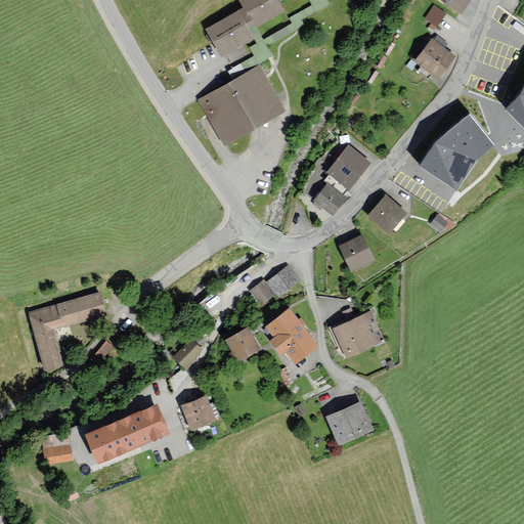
[(284,11),(277,0),(245,0),(248,5),(209,26),(222,52),(254,36),(249,26),(256,22),(257,25),(284,11)]
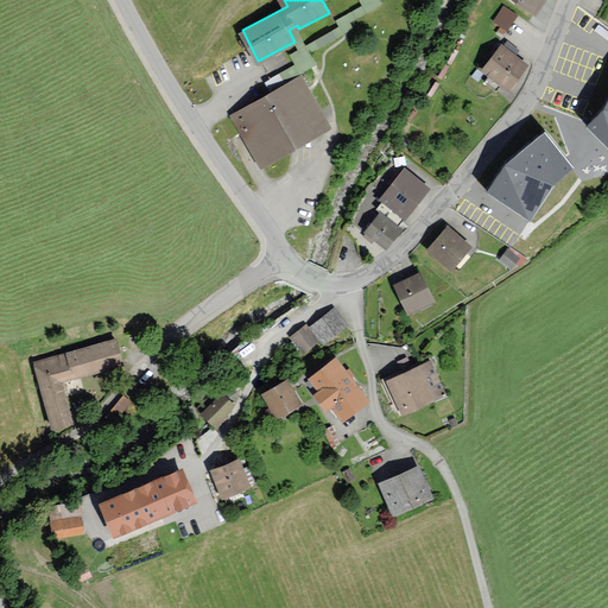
[(513,0),(534,13),(543,0),(513,0)]
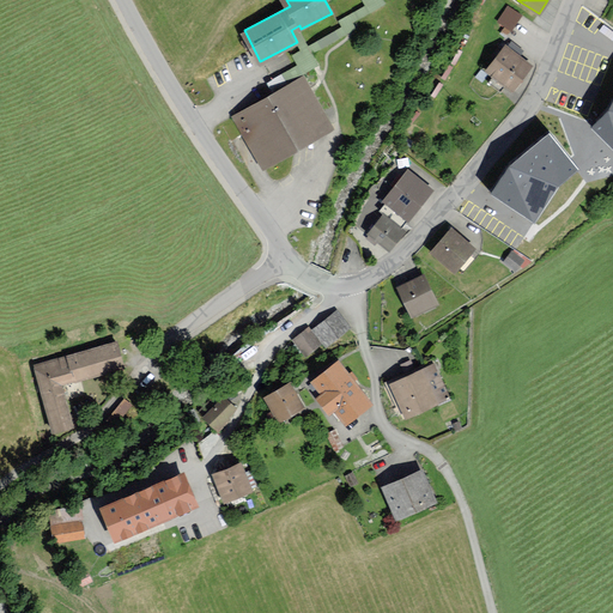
[(508,8),(498,22),(511,30),(520,17),(508,8)]
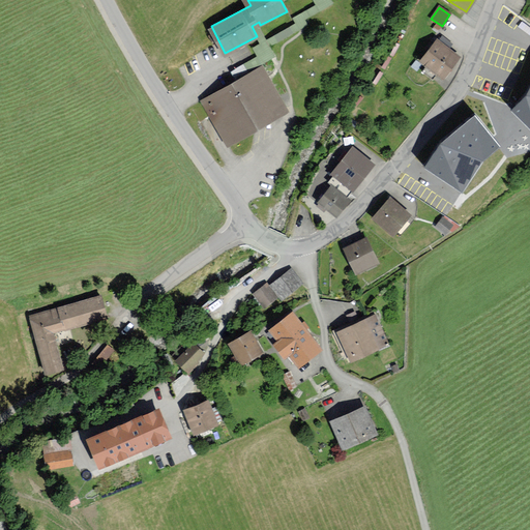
[(438,37),(422,59),(445,77),(462,55),(438,37)]
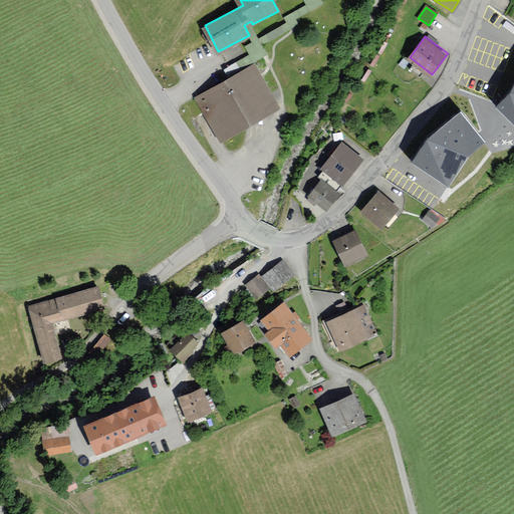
[(256,66),(198,98),(221,140),(278,108),(256,66)]
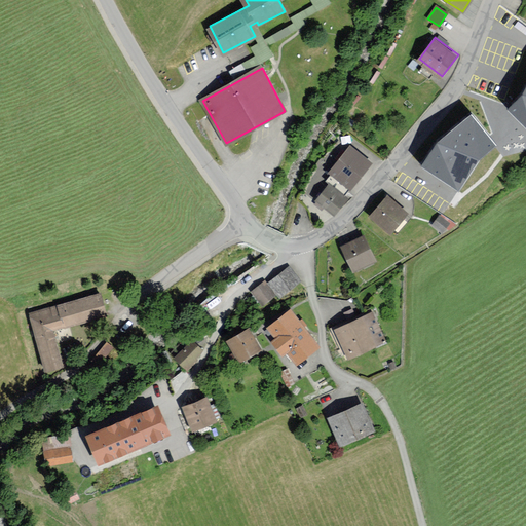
[(525,80),(520,91),(506,107),(525,126),(525,80)]
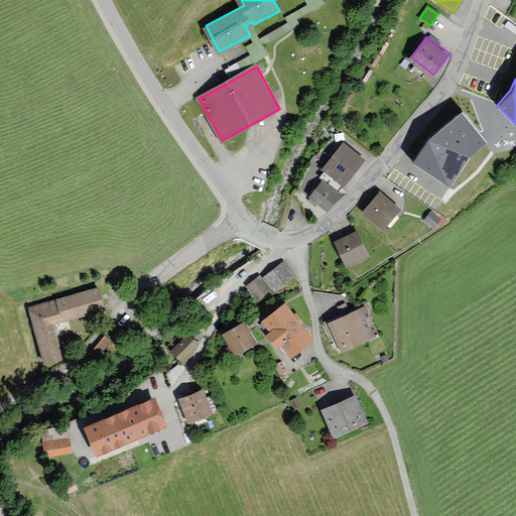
[(426,138),(413,160),(450,185),(469,155),(486,140),(462,109),(426,138)]
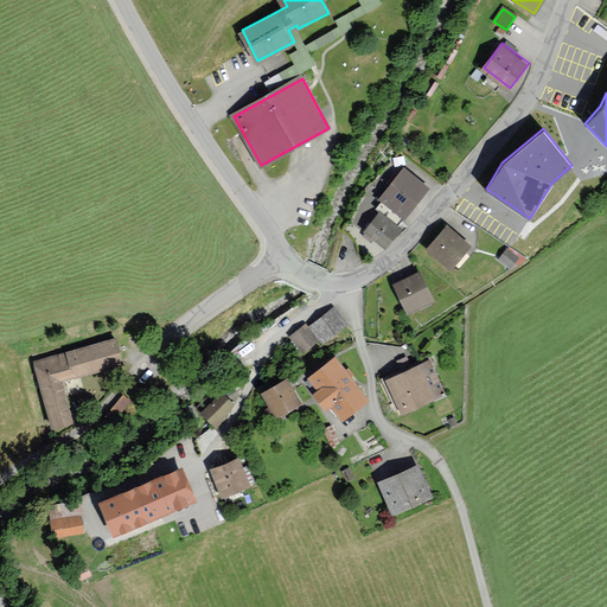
[(403,168),(378,199),(402,219),(427,189),(403,168)]
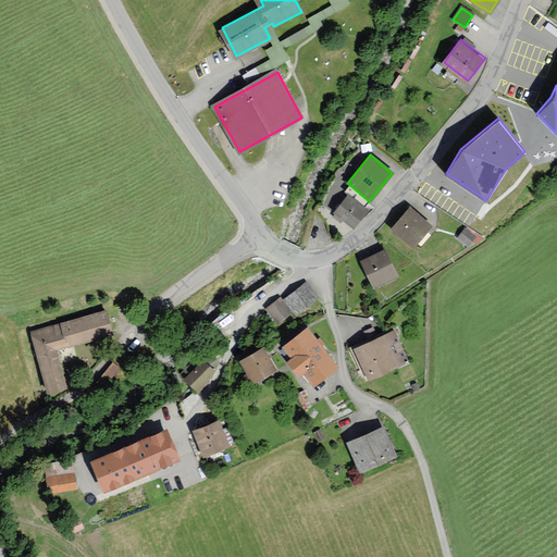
[(349,190),(334,209),(354,226),(370,209),(349,190)]
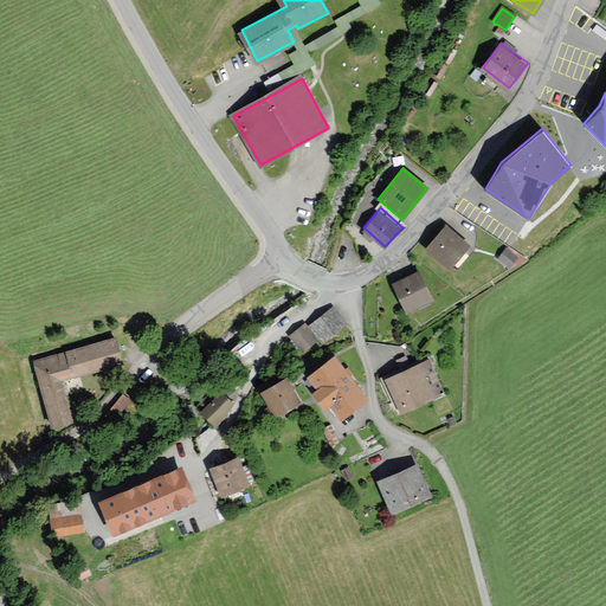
[(450,223),(426,249),(449,269),(472,243),(450,223)]
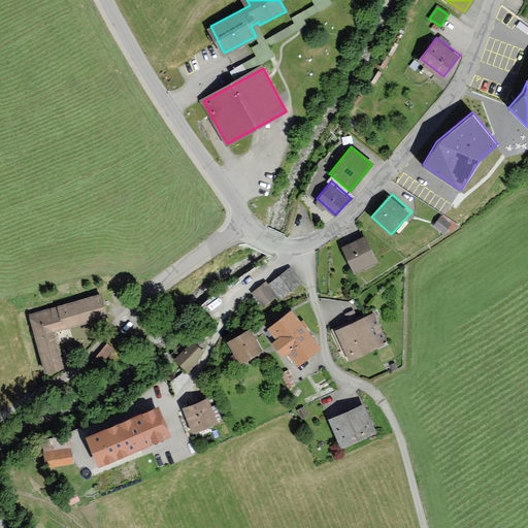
[(440,212),(433,223),(446,232),(454,222),(440,212)]
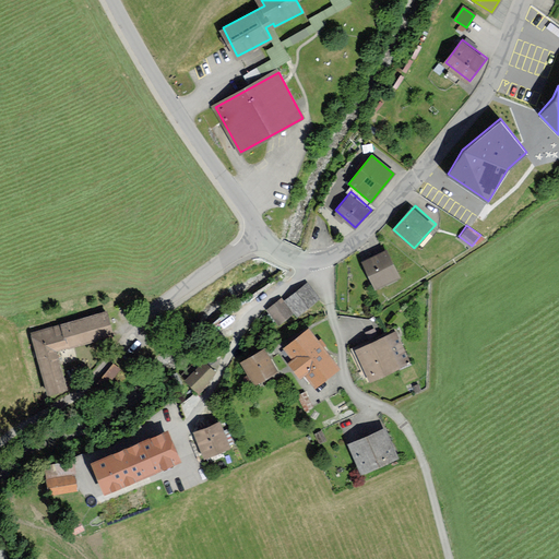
[(385,252),(364,262),(377,288),(399,278),(385,252)]
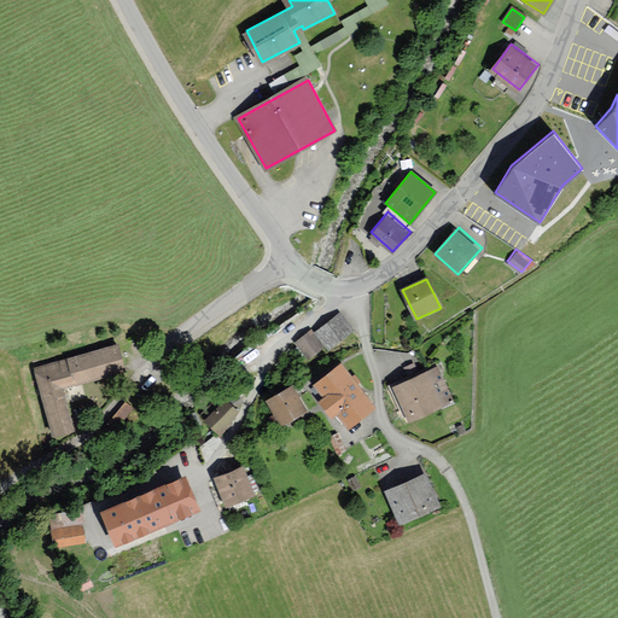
[(330,348),(355,327),(342,312),(316,331),(330,348)]
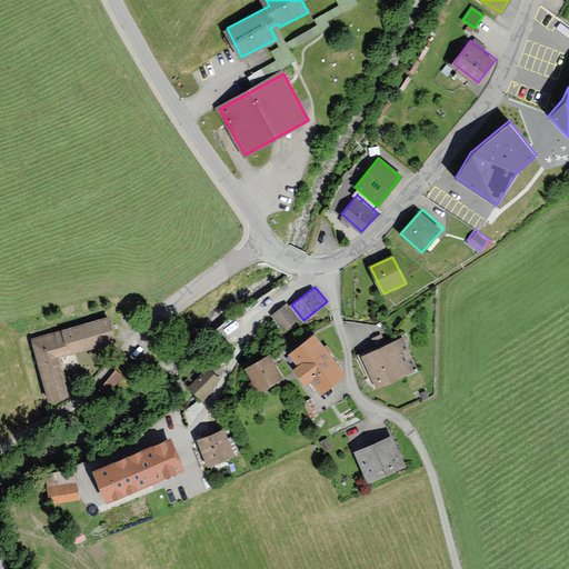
[(285,303),(272,315),(285,329),(298,318),(285,303)]
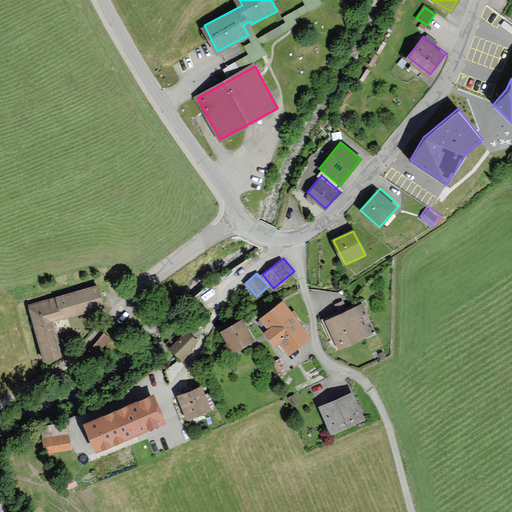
[(98,285),(28,305),(44,363),(62,358),(52,322),(105,307),(98,285)]
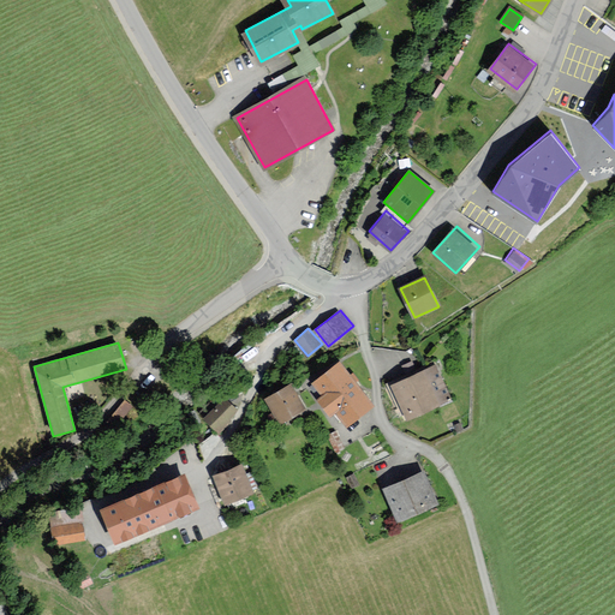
[(339,364),(315,382),(326,396),(320,400),(330,415),(336,410),(347,425),(371,407),(339,364)]
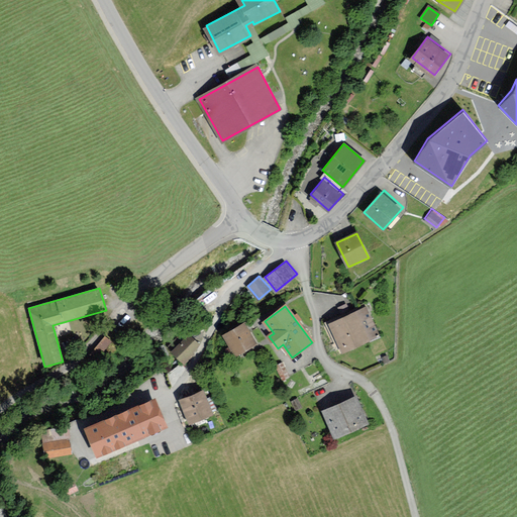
[(366,308),(329,324),(342,352),(379,336),(366,308)]
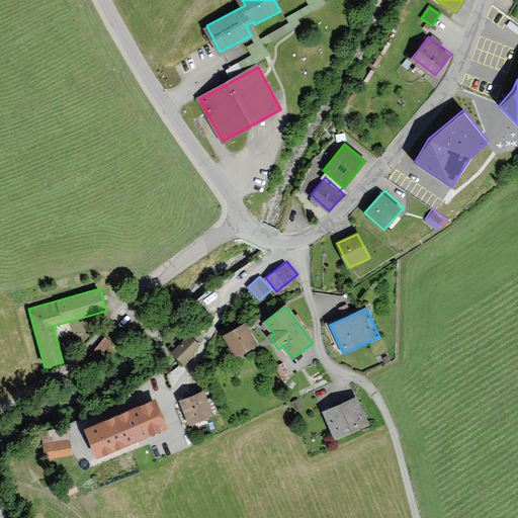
[(245,325),(225,337),(237,356),(256,344),(245,325)]
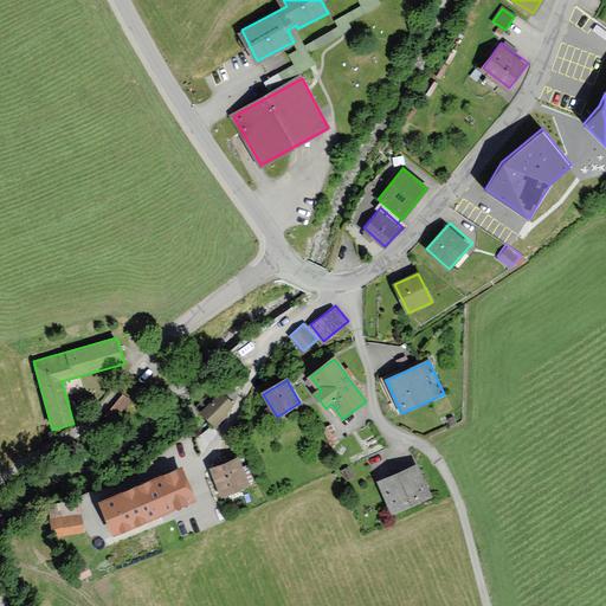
[(122,393),(109,408),(118,417),(133,401),(122,393)]
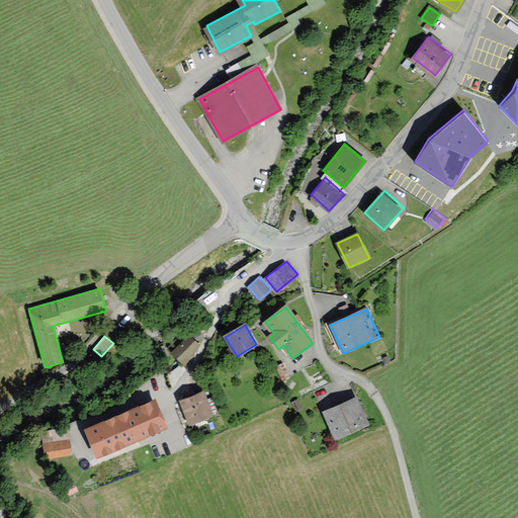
[(173,353),(184,364),(192,355),(191,354),(199,346),(189,336),(173,353)]
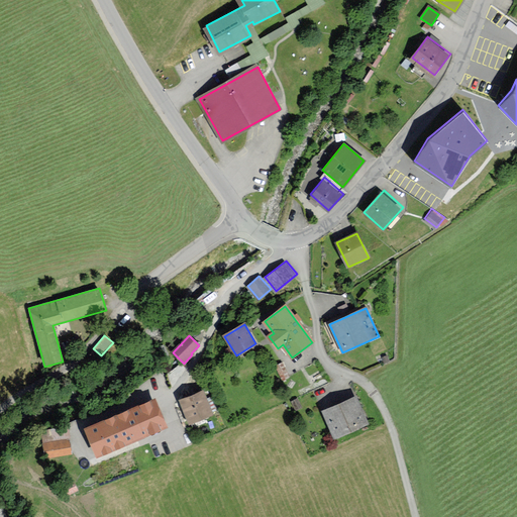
[(180,401),(189,424),(212,415),(203,392),(180,401)]
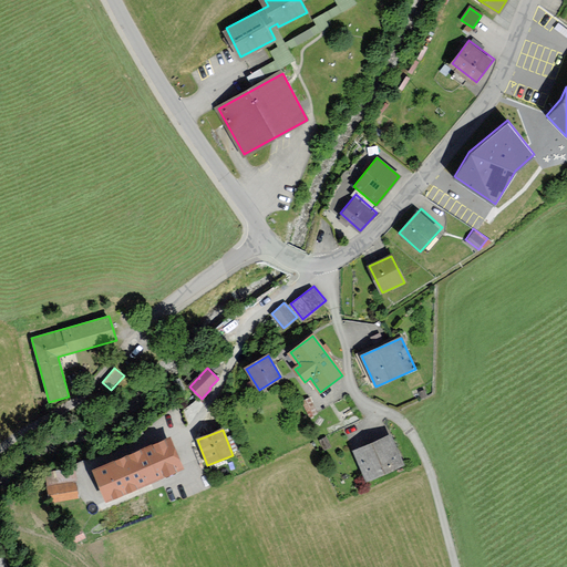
[(354,452),(367,480),(404,464),(392,436),(354,452)]
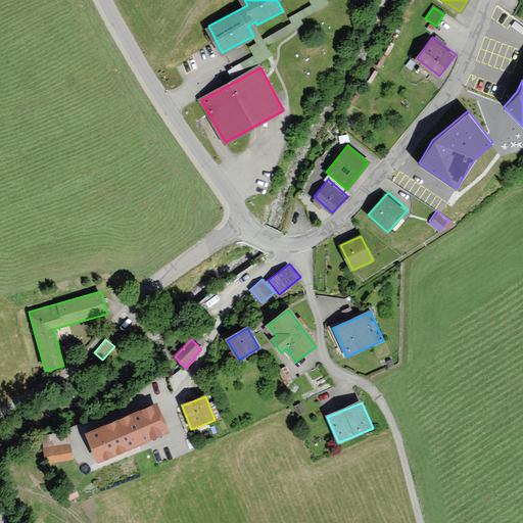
[(120,422),(88,434),(99,461),(168,434),(156,407),(120,422)]
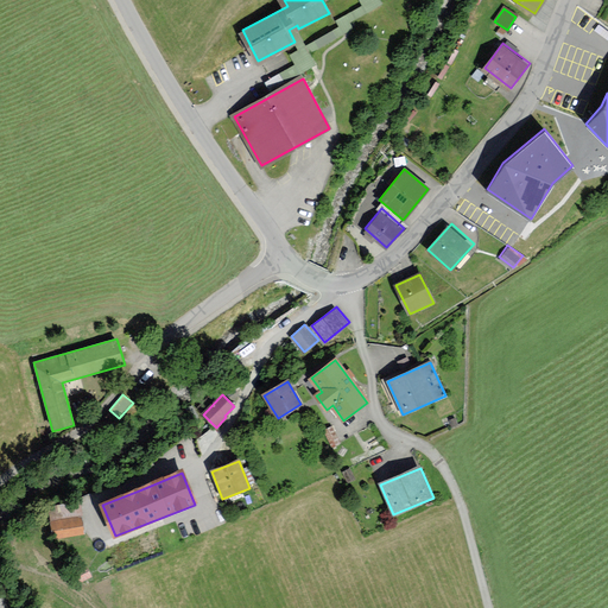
[(50,507),(55,539),(81,534),(76,504),(50,507)]
